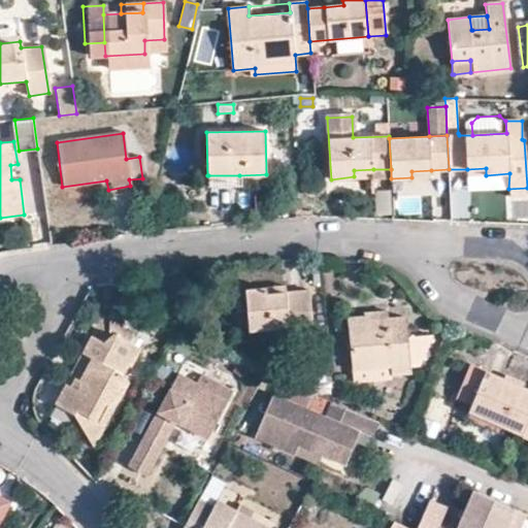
[(486,175),(471,175),(471,182),(472,191),(508,189),(509,173),(486,175)]
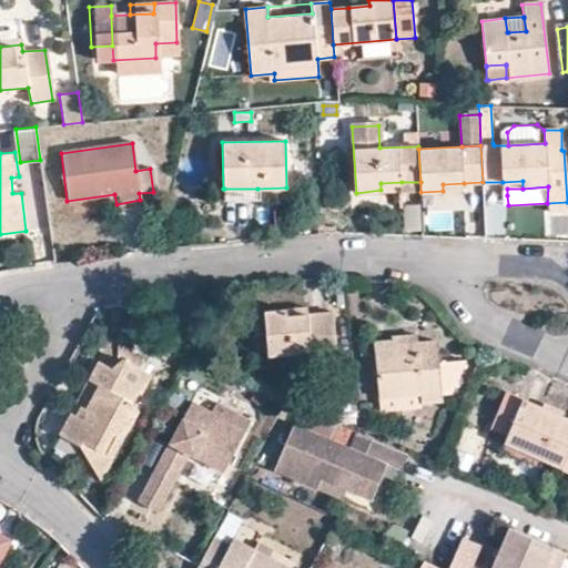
[(257,198),(257,189),(224,189),(223,189),(224,199),(225,199),(257,198)]
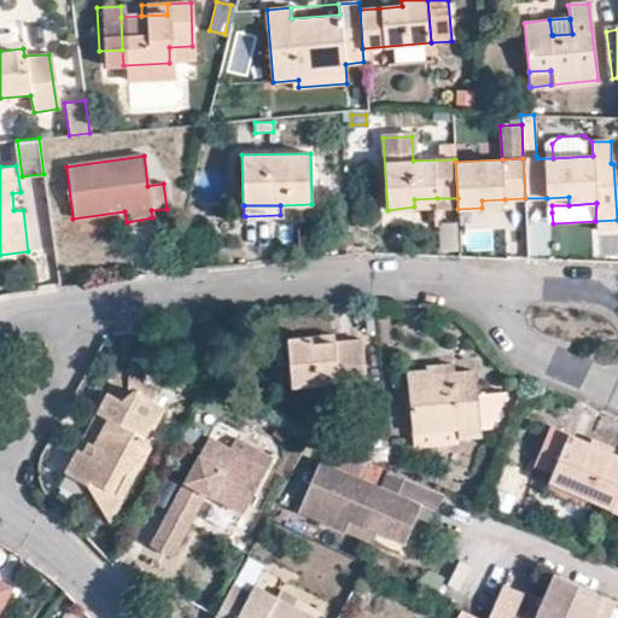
[(552,213),(530,213),(530,240),(553,240),(553,223),(552,213)]
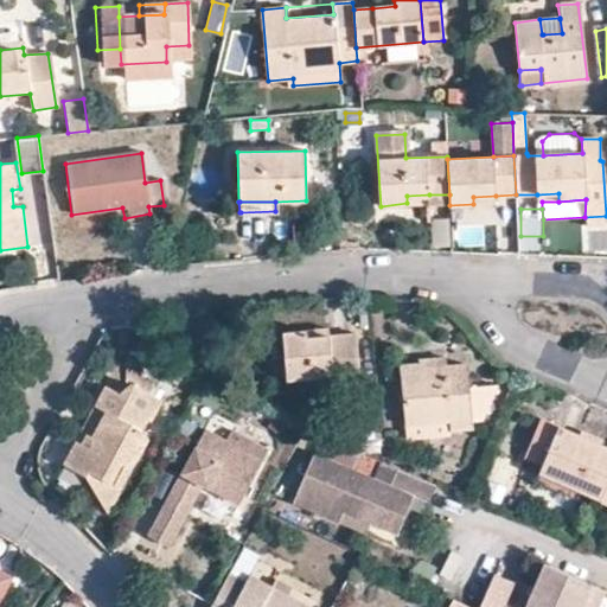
[(606,225),(606,216),(585,217),(586,225),(606,225)]
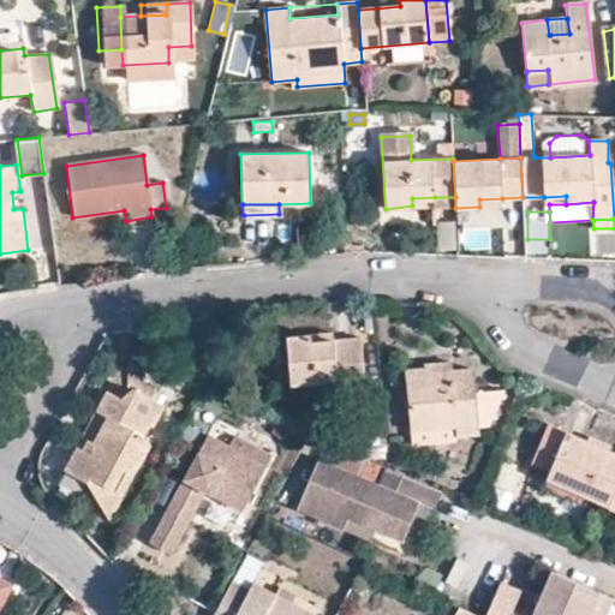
[(502,237),(489,236),(489,249),(501,249),(502,237)]
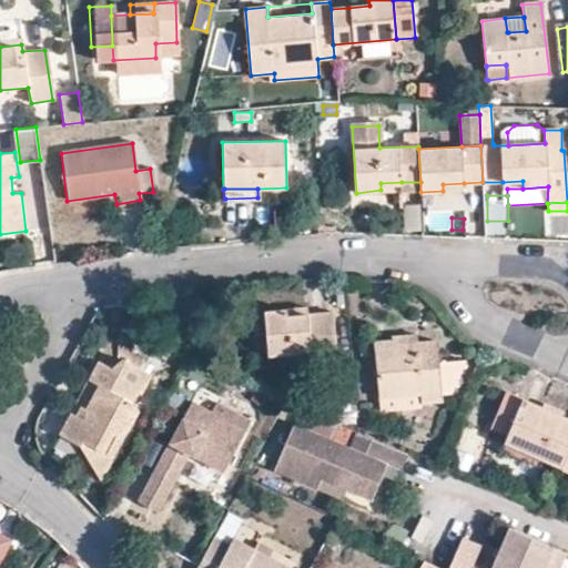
[(307,306),(286,307),(287,316),(308,314),(307,306)]
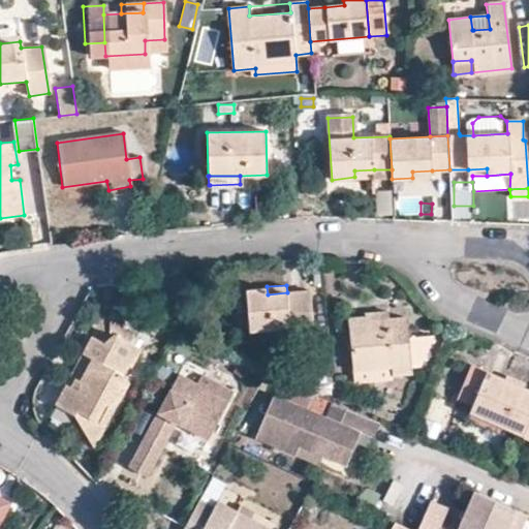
[(268,294),(267,286),(246,288),(249,330),(312,323),(309,290),(287,292),(268,294)]
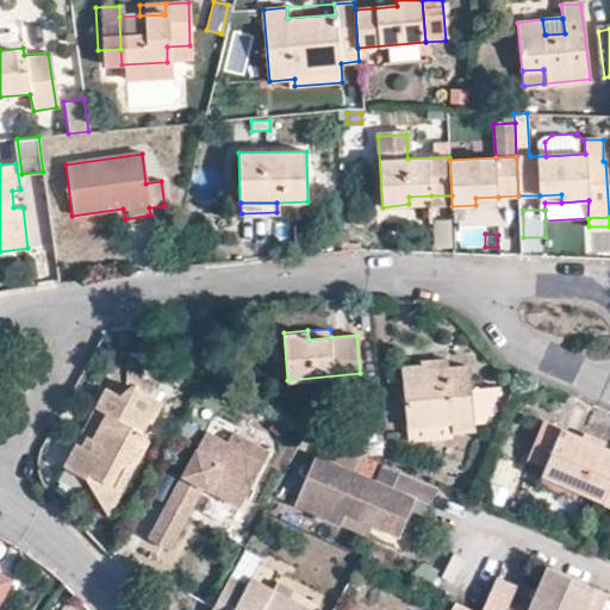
[(418,361),(419,365),(419,369),(448,368),(448,359),(418,361)]
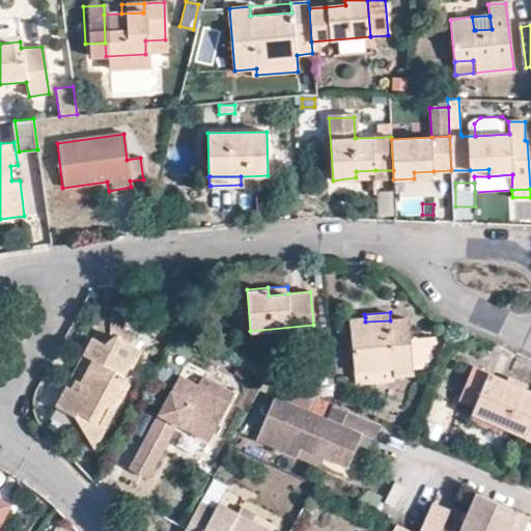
[(365,322),(365,317),(351,319),(356,384),(393,382),(393,374),(413,374),(412,365),(409,336),(408,318),(390,320),(365,322)]
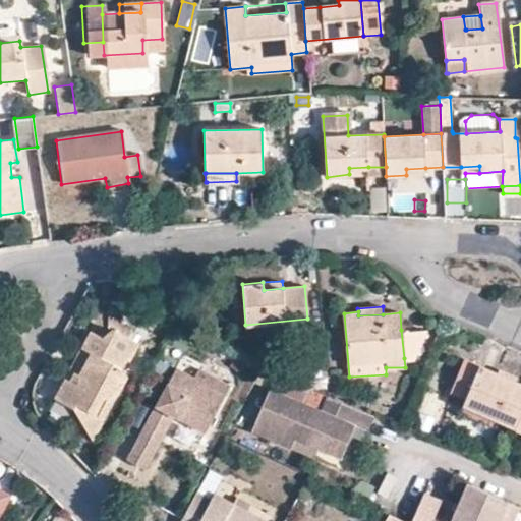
[(116,391),(123,377),(120,369),(124,360),(127,361),(136,341),(106,326),(90,333),(78,354),(82,361),(69,384),(65,382),(55,402),(74,412),(78,407),(91,413),(99,397),(116,391)]
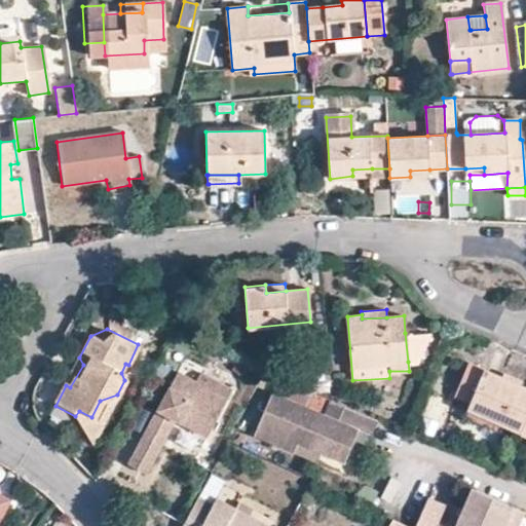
[(431,331),(405,333),(408,362),(419,361),(431,331)]
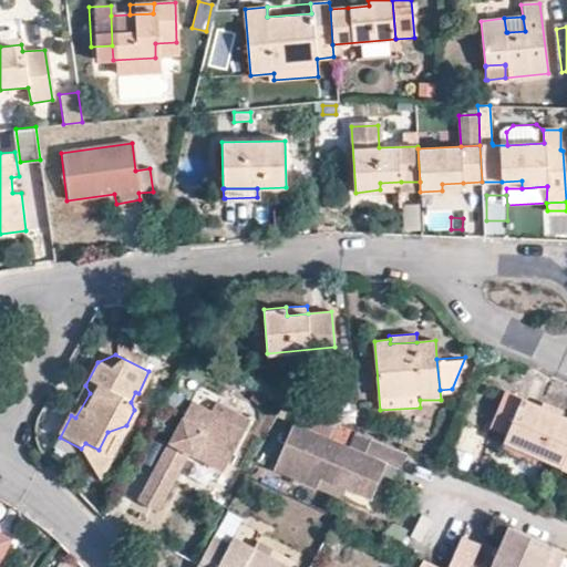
[(90,393),(85,385),(71,415),(75,418),(90,393)]
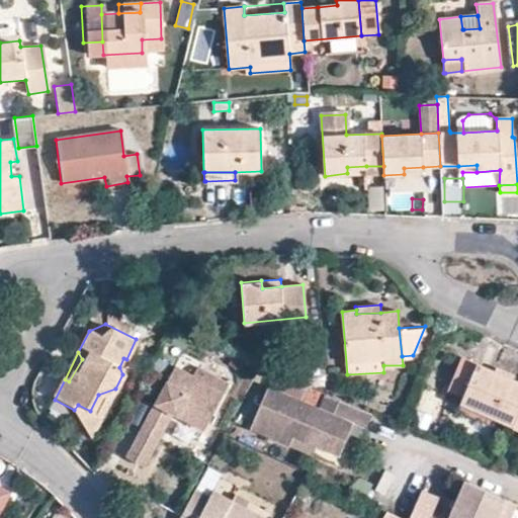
[(455,393),(468,360),(453,353),(440,386),(455,393)]
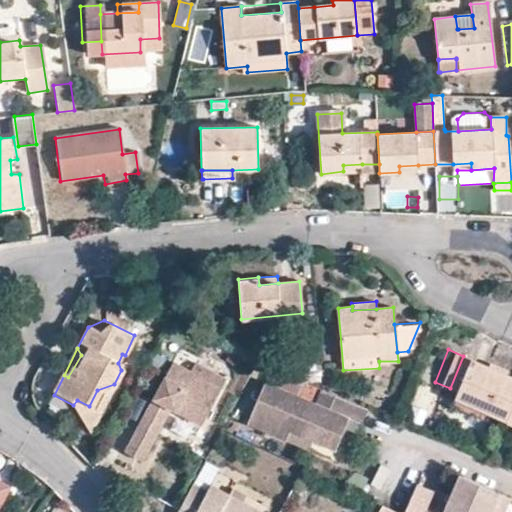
[(505,421),(511,404),(511,376),(463,356),(450,388),(447,396),(454,399),(486,413),(505,421)]
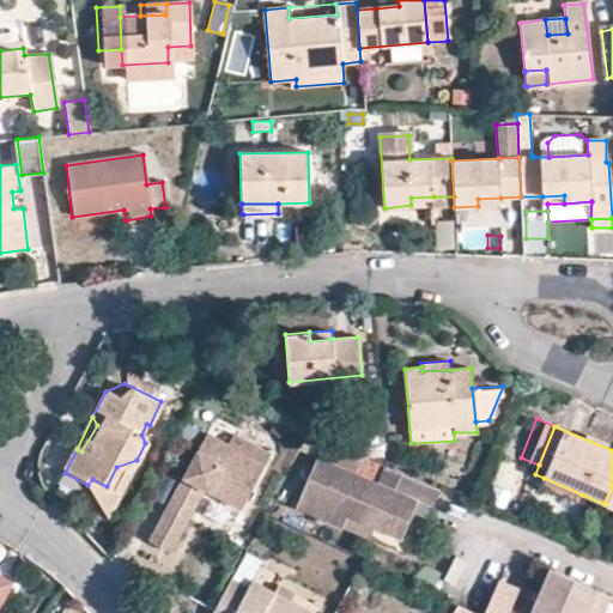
[(262,465),(228,445),(207,434),(182,478),(205,490),(238,509),(262,465)]
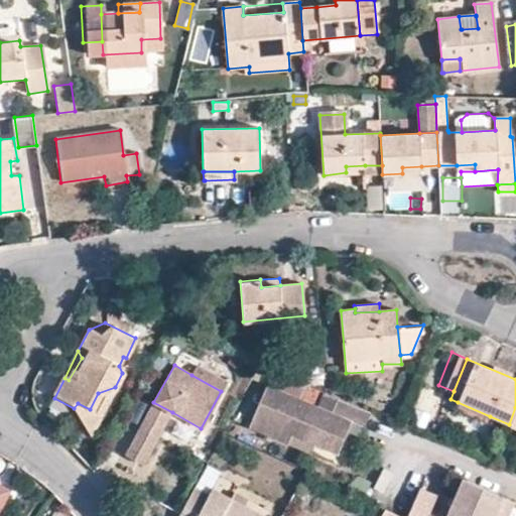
[(196,368),(191,375),(221,391),(224,384),(196,368)]
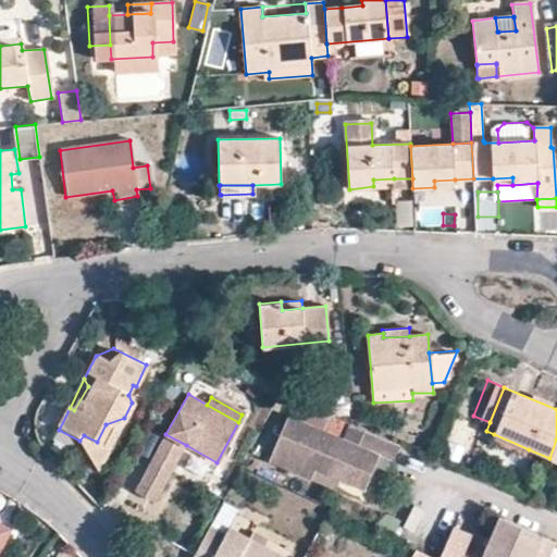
[(317,468),(339,478),(362,487),(379,454),(392,459),(399,444),(357,426),(351,441),(299,416),(277,463),(310,478),(311,479),(316,468),(317,468)]
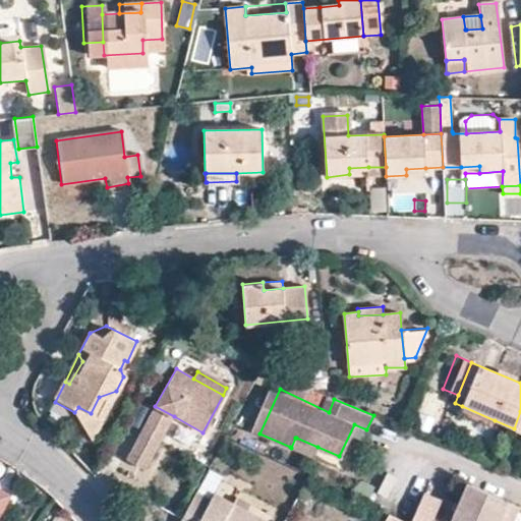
[(91,413),(78,407),(74,412),(92,439),(116,391),(99,397),(91,413)]
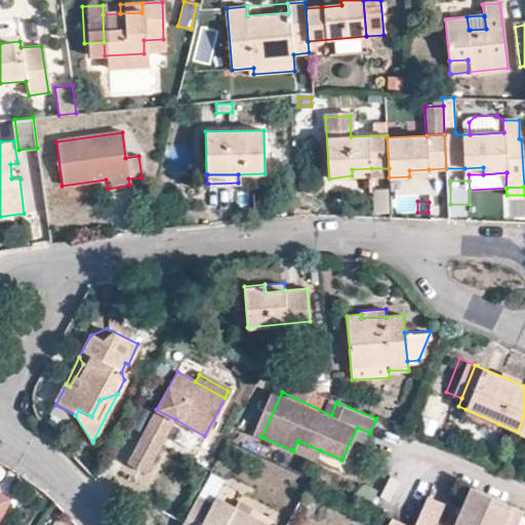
[(175,420),(175,419),(156,409),(143,433),(144,434),(161,443),(175,420)]
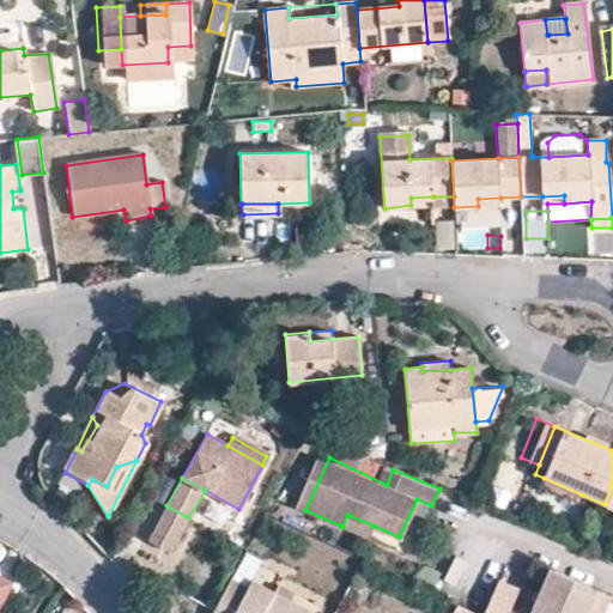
[(168,507),(167,505),(149,539),(170,552),(188,517),(168,507)]
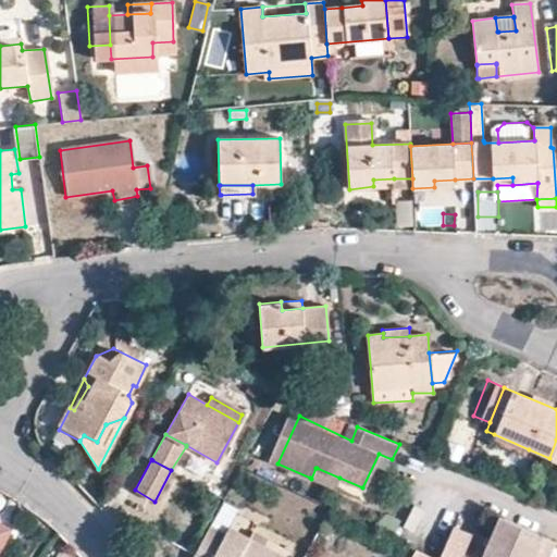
[(338,480),(339,478),(317,468),(316,468),(311,479),(333,489),(338,480)]
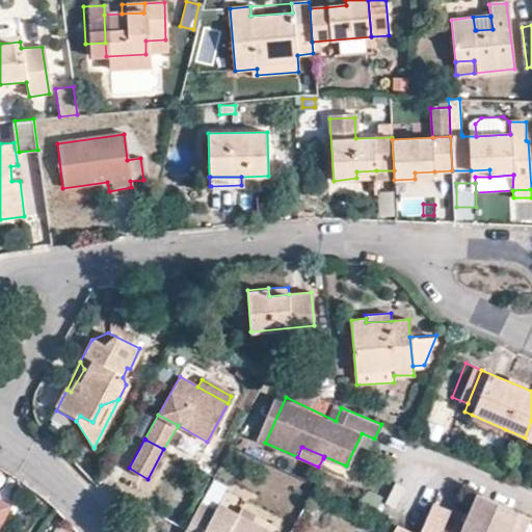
[(526,531),(531,519),(531,516),(480,495),(462,531),(463,531),(526,531)]
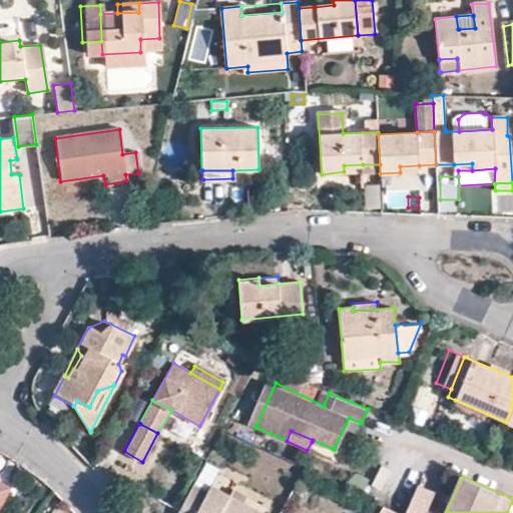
[(210,482),(205,492),(191,484),(177,509),(175,512),(263,512),(264,512),(210,482)]
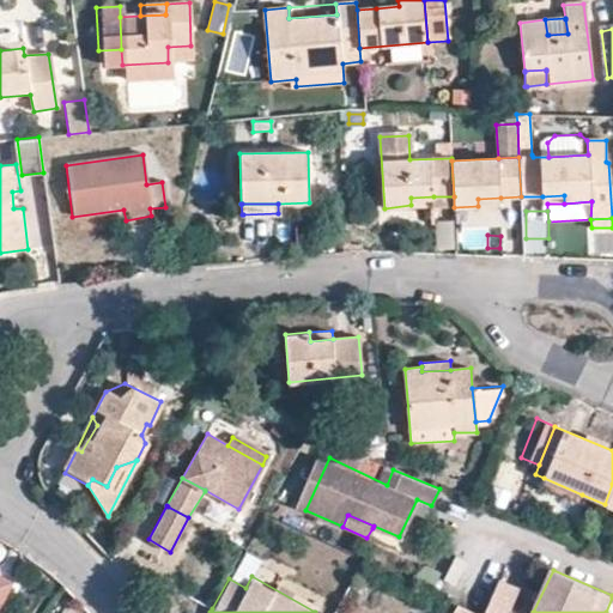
[(480,612),(503,612),(516,587),(499,578),(480,612)]
